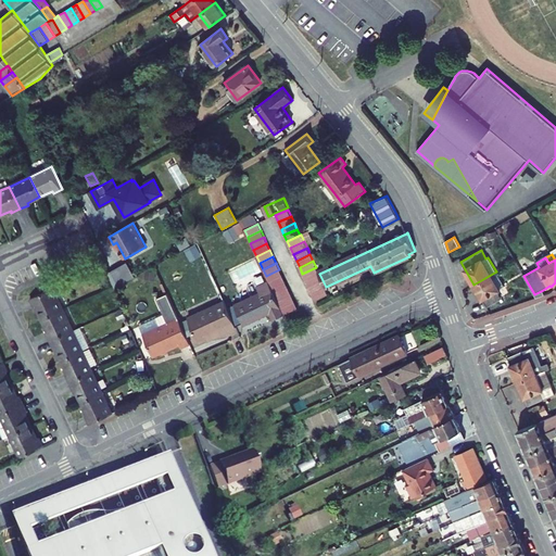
[(302,274),(305,280),(319,274),(316,267),(302,274)]
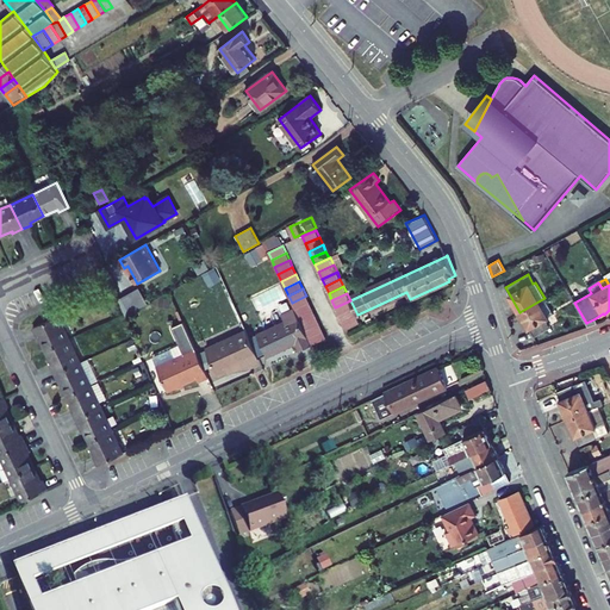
[(294,310),(310,303),(306,296),(292,303),(294,309),(294,310)]
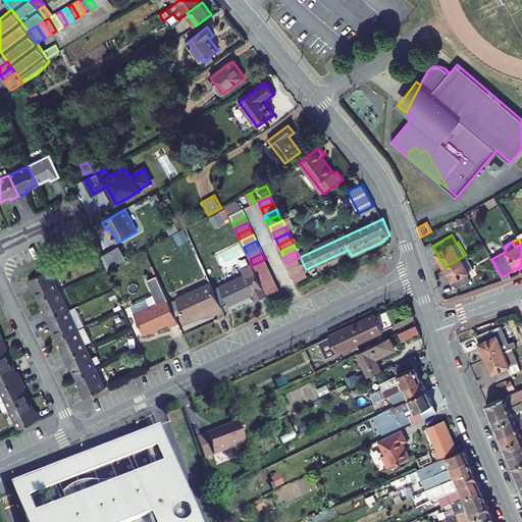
[(466,255),(445,267),(453,281),(454,281),(458,289),(471,280),(467,274),(470,272),(469,271),(473,268),(466,255)]
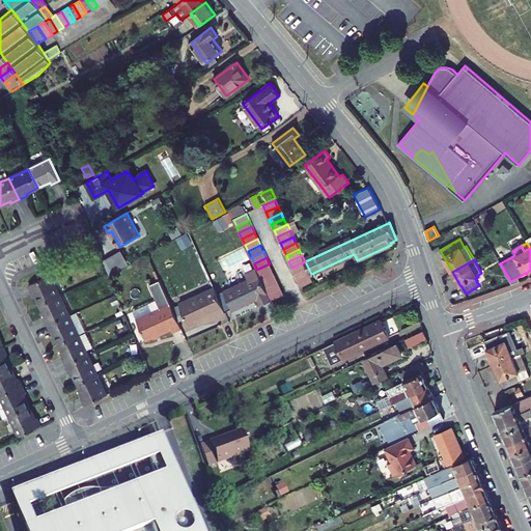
[(305,261),(291,268),(295,274),(308,268),(305,261)]
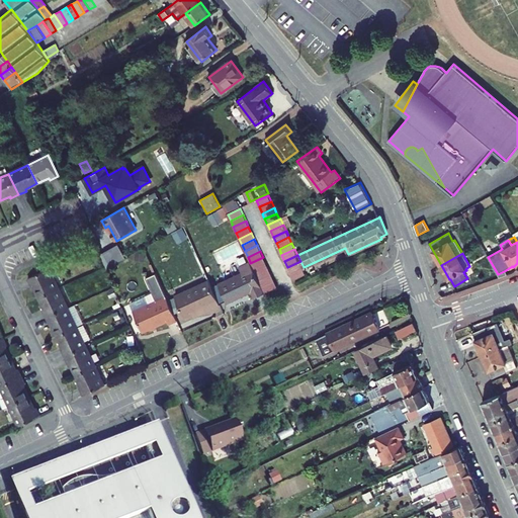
[(253,269),(265,263),(263,257),(250,263),(253,269)]
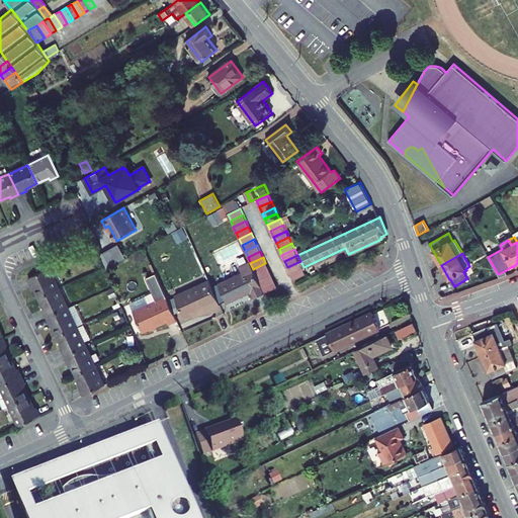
[(287,267),(290,273),(303,268),(304,267),(300,261),(287,267)]
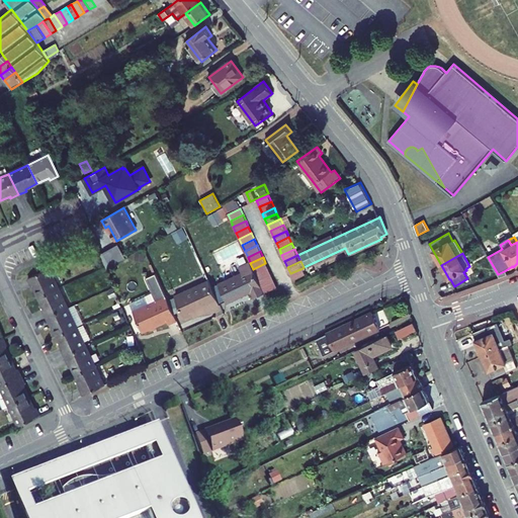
[(219,284),(228,303),(252,291),(255,297),(265,293),(262,287),(259,281),(256,275),(253,269),(250,263),(250,262),(240,267),(243,272),(219,284)]
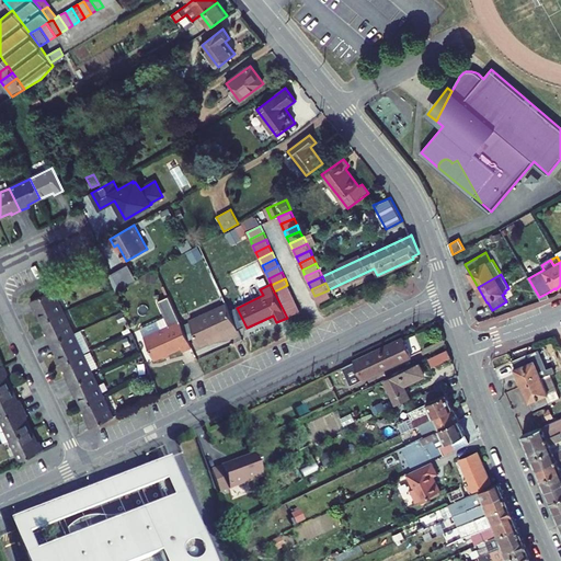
[(277,298),(290,292),(287,285),(274,292),(277,298)]
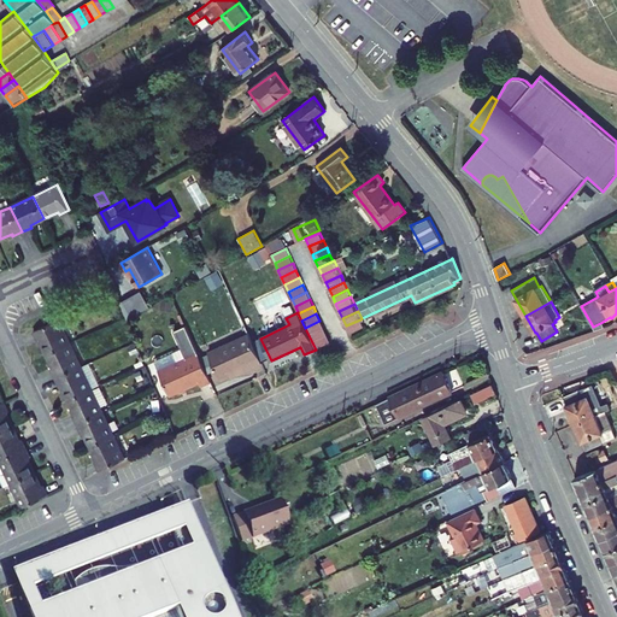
[(70,344),(58,319),(34,331),(39,341),(40,340),(47,354),(70,344)]
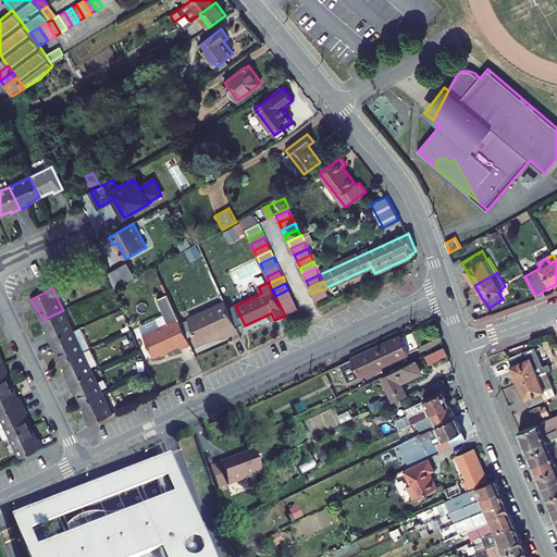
[(279,302),(292,296),(288,289),(275,296),(279,302)]
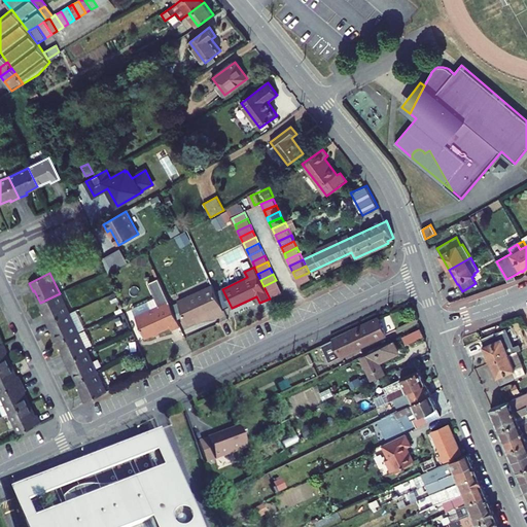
[(160,306),(136,317),(145,338),(171,326),(172,329),(180,325),(170,302),(159,278),(148,283),(160,306)]
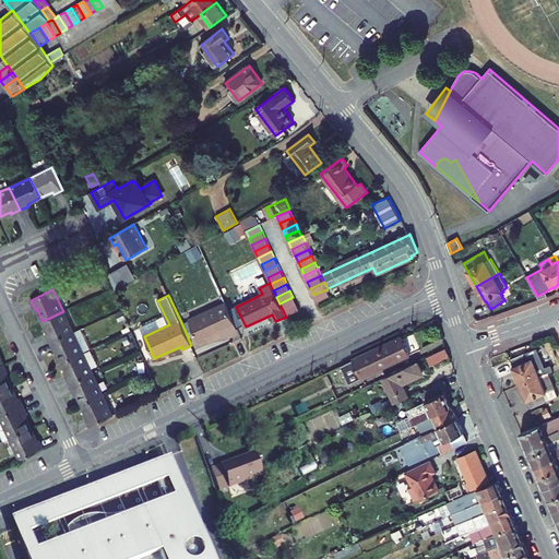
[(280,304),(283,310),(296,304),(293,297),(280,304)]
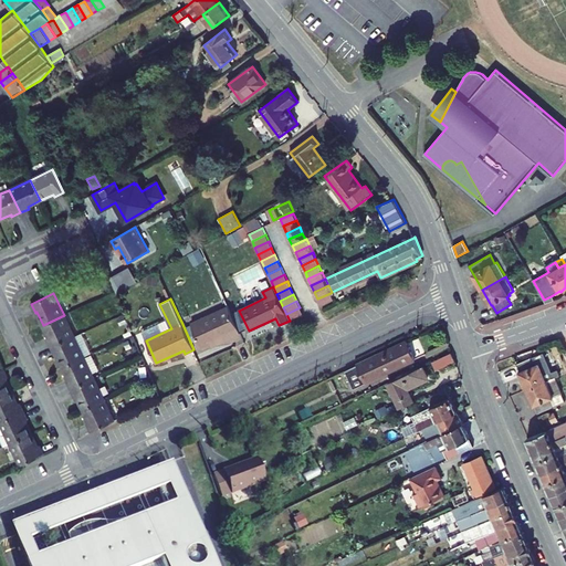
[(220,342),(241,333),(229,306),(191,324),(202,346),(211,343),(219,338),(220,342)]
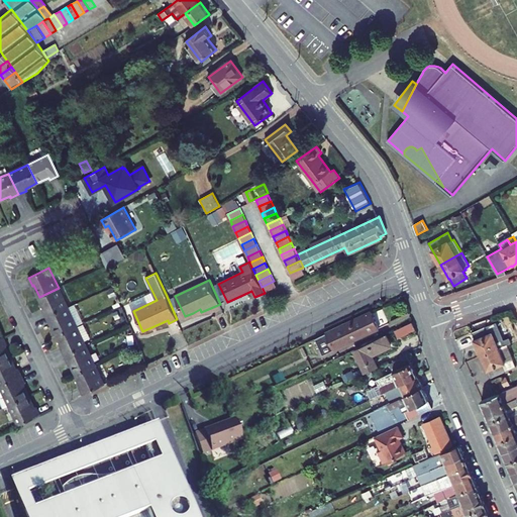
[(68,307),(59,288),(39,297),(44,308),(43,309),(46,317),(68,307)]
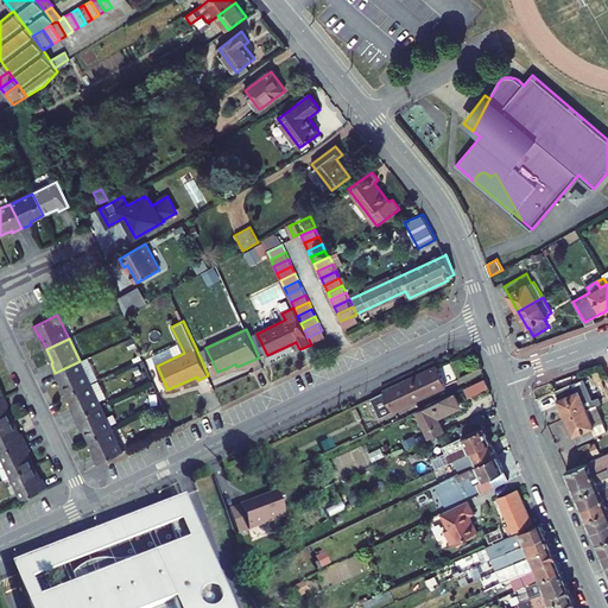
[(90,384),(80,361),(55,373),(59,381),(62,381),(68,394),(90,384)]
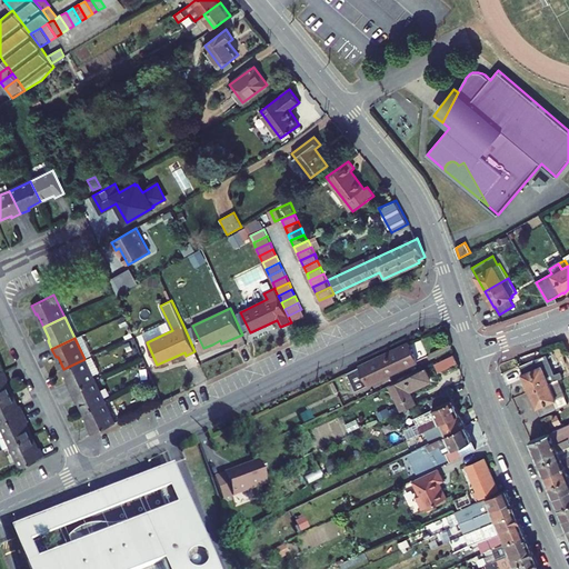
[(347,372),(356,391),(418,362),(408,342),(359,366),(359,367),(347,372)]
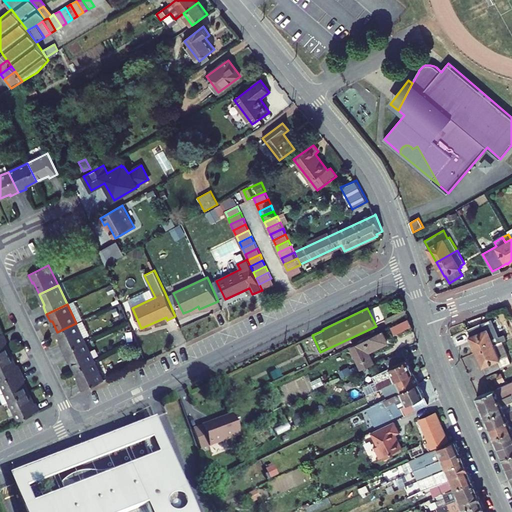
[(412,326),(408,319),(391,327),(394,334),(412,326)]
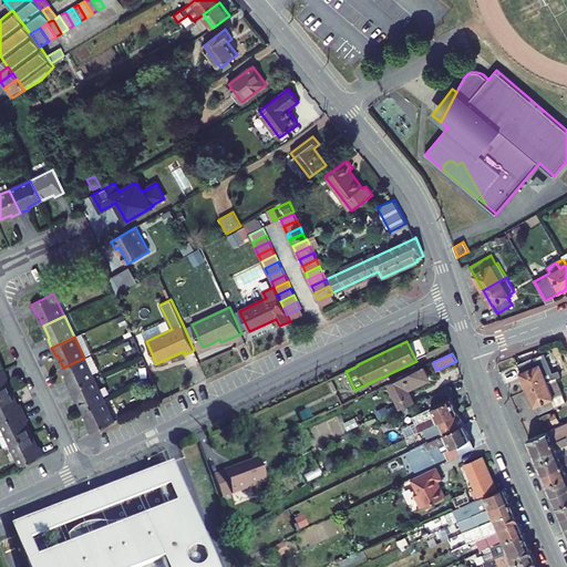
[(522,372),(528,390),(556,378),(562,375),(559,370),(553,373),(545,353),(518,364),(522,372)]
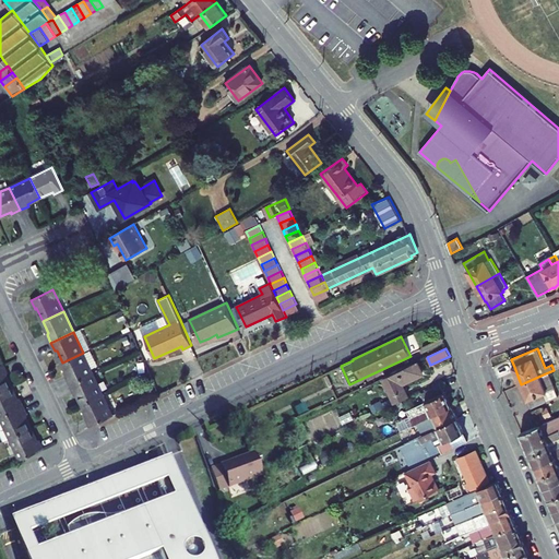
[(70,384),(93,373),(83,353),(62,363),(68,375),(67,376),(70,384)]
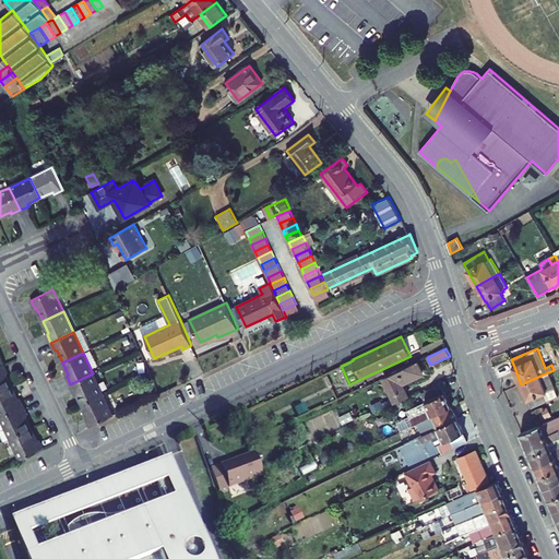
[(424,373),(417,361),(384,378),(396,402),(408,396),(402,384),(424,373)]
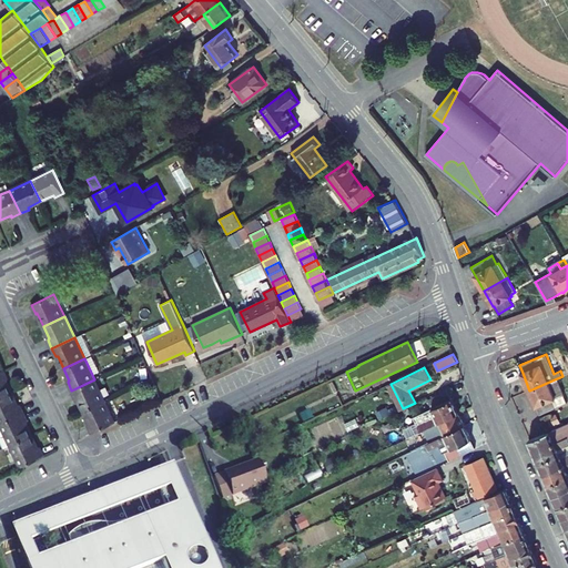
[(6,381),(8,379),(3,371),(1,372),(0,372),(0,398),(12,393),(6,381)]
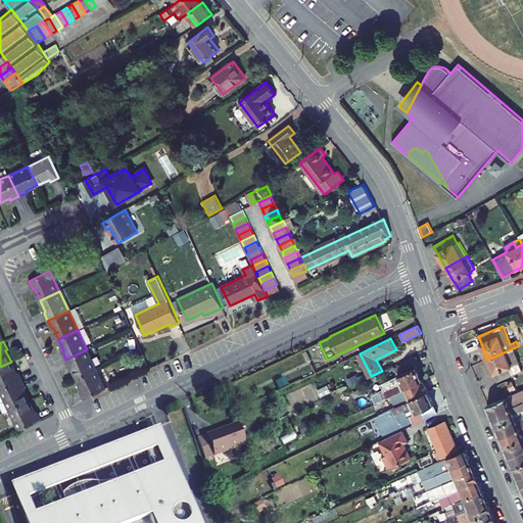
[(513,348),(487,360),(493,375),(494,374),(497,382),(522,371),(513,348)]
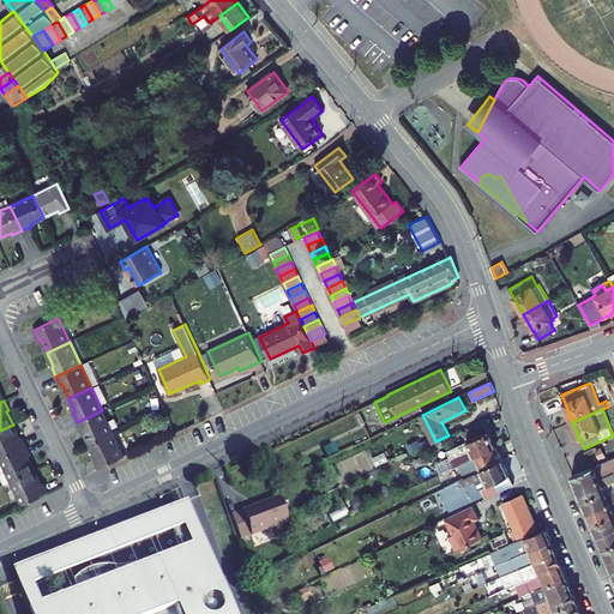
[(113,433),(102,410),(77,422),(82,432),(84,431),(90,444),(113,433)]
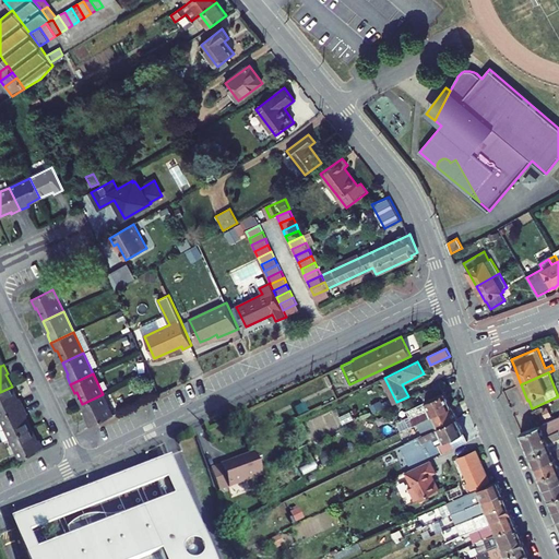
[(418,423),(452,406),(441,384),(421,393),(426,402),(416,406),(418,412),(396,423),(401,431),(414,425),(418,423)]
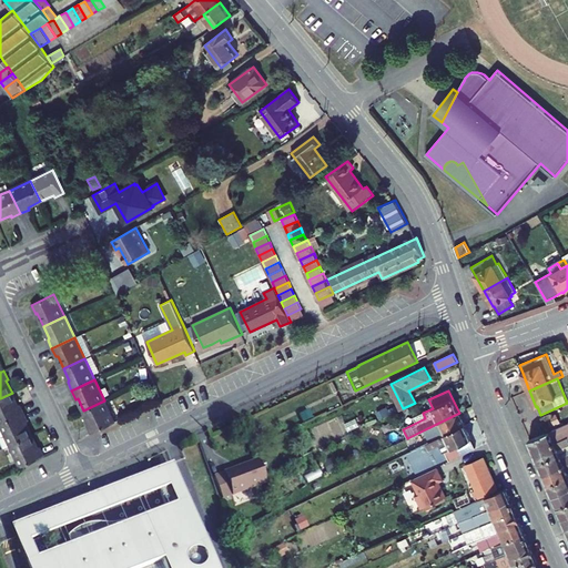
[(0,398),(0,422),(1,424),(23,413),(20,405),(18,405),(12,393),(0,398)]
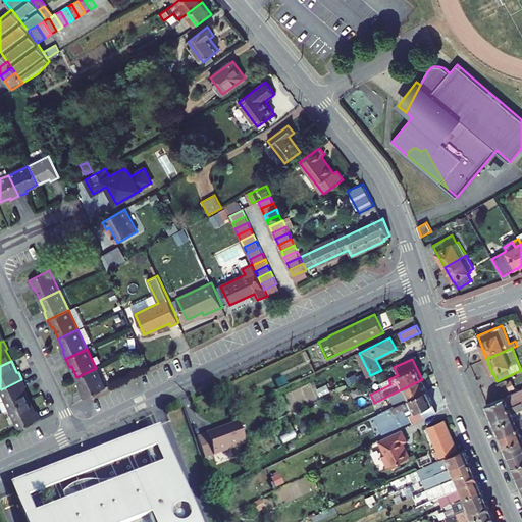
[(96,368),(76,377),(83,389),(81,389),(85,399),(105,388),(96,368)]
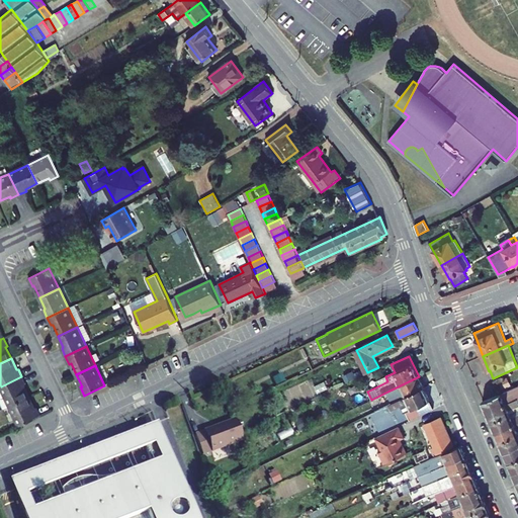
[(25,384),(21,376),(1,386),(10,406),(29,397),(23,385),(25,384)]
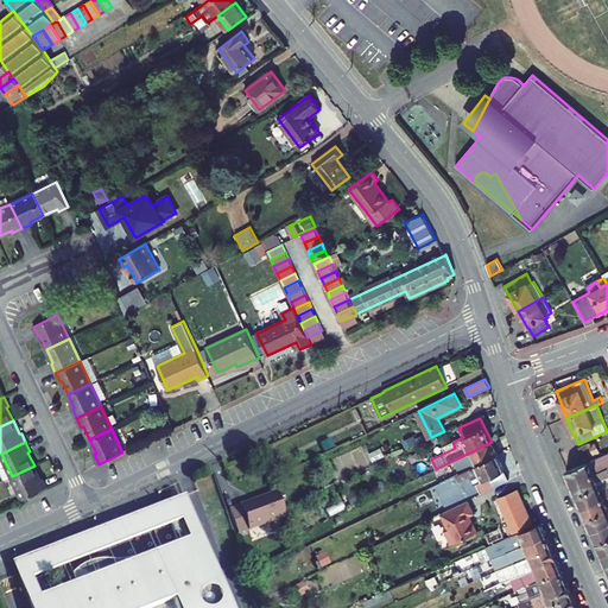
[(476,466),(498,455),(492,442),(455,460),(457,467),(474,460),(476,466)]
